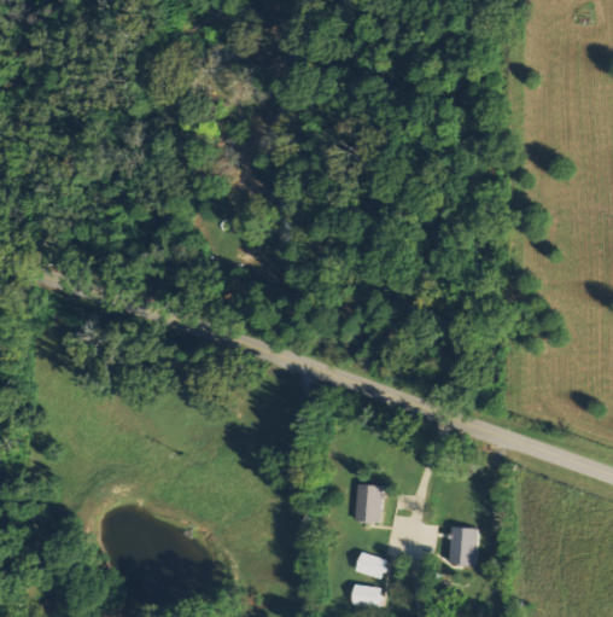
[(379,522),(380,484),(356,484),(355,521),(379,522)]
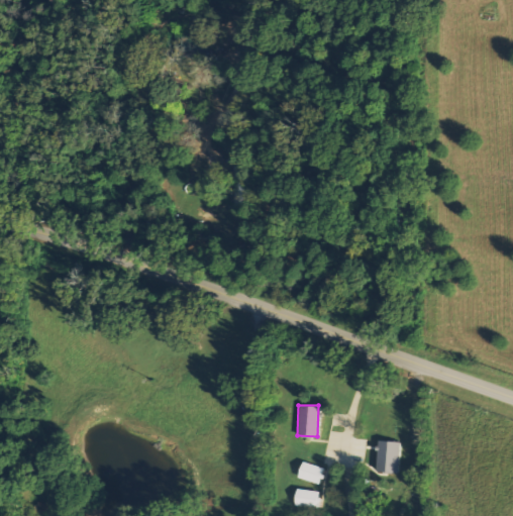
[(398,441),(377,440),(376,472),(397,473),(398,441)]
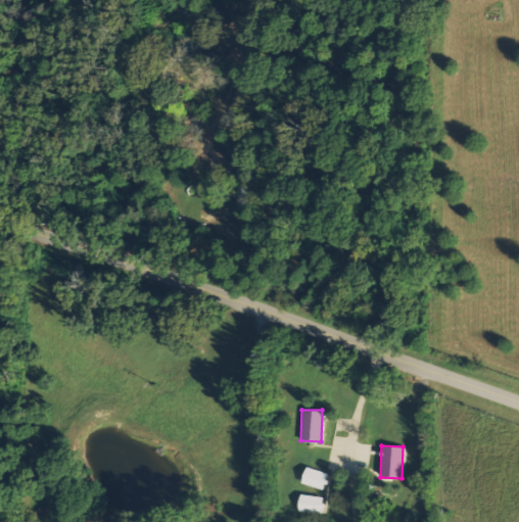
[(301,484),(323,488),(326,472),(304,468),(301,484)]
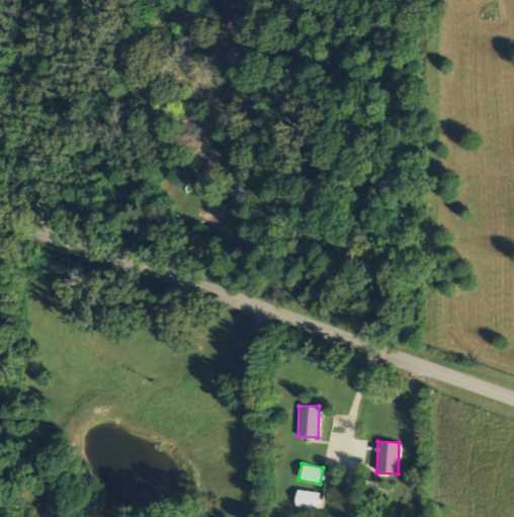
[(294,506),(316,508),(318,492),(296,490),(294,506)]
